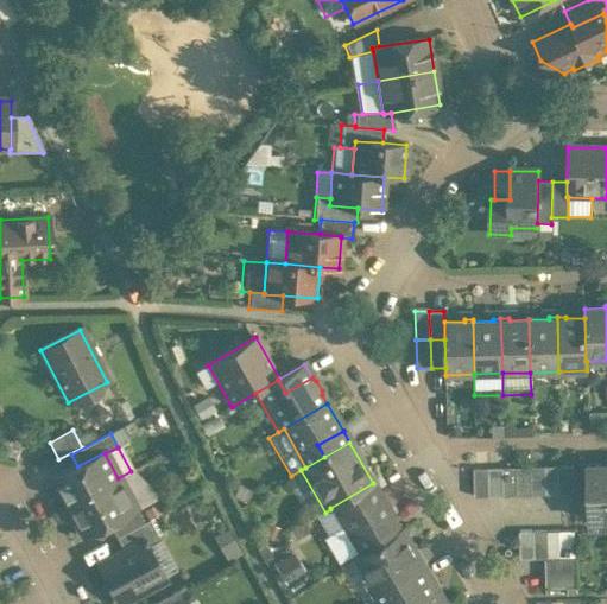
[(77,466),(52,481),(65,506),(118,478),(105,453),(105,452),(77,466)]
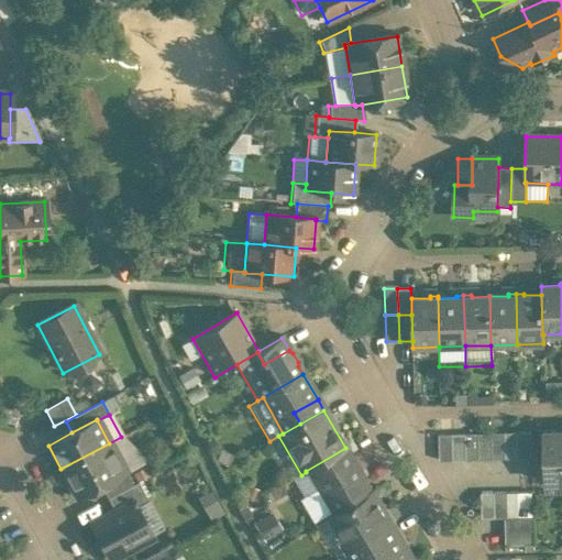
[(561,432),(541,434),(543,483),(561,482),(561,432)]
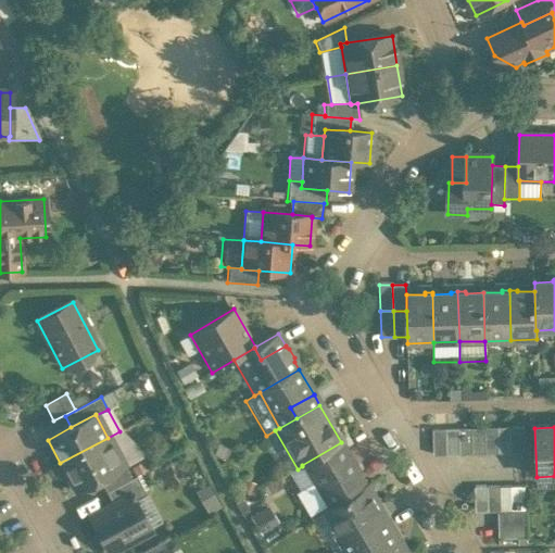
[(511,428),(497,429),(499,455),(512,454),(511,428)]
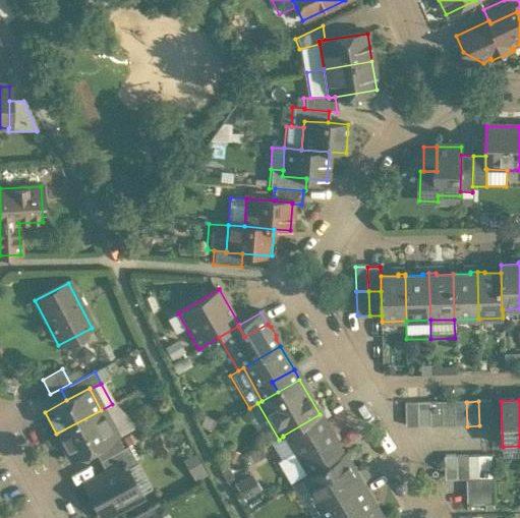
[(490,401),(478,401),(479,425),(490,425),(490,401)]
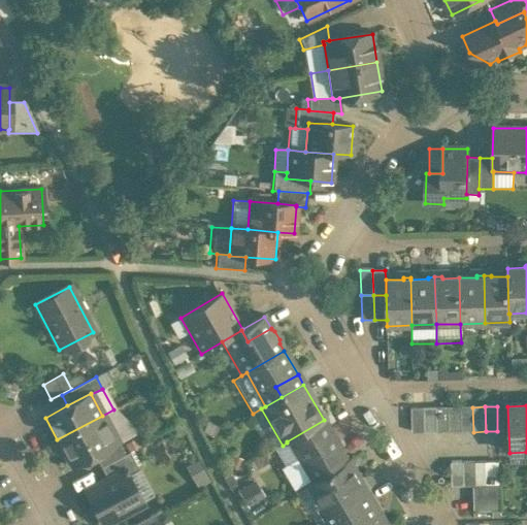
[(448,407),(435,408),(436,433),(449,432),(448,407)]
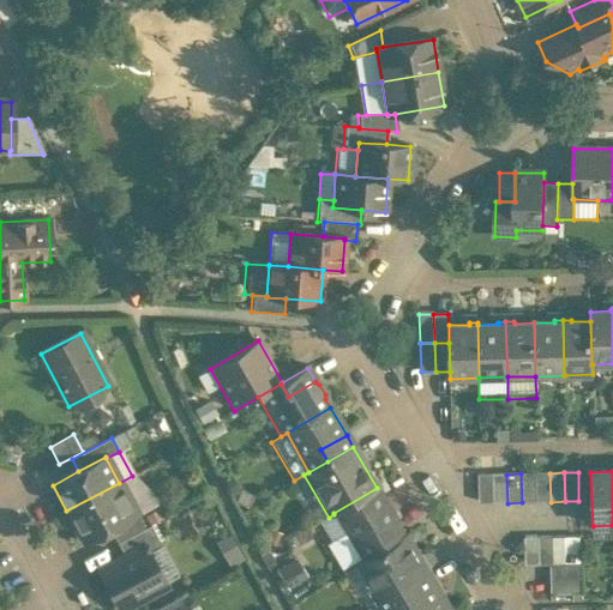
[(535,473),(521,473),(522,502),(535,502),(535,473)]
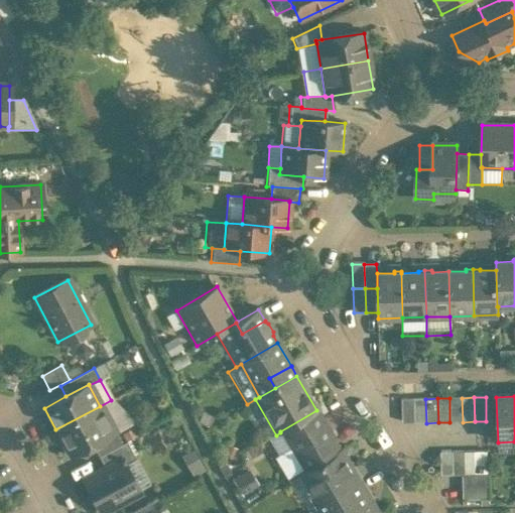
[(462,398),(449,398),(449,422),(463,422),(462,398)]
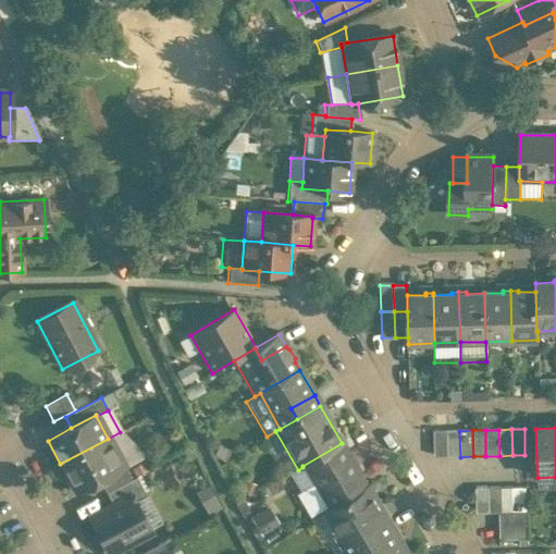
[(446,431),(433,431),(434,457),(447,457),(446,431)]
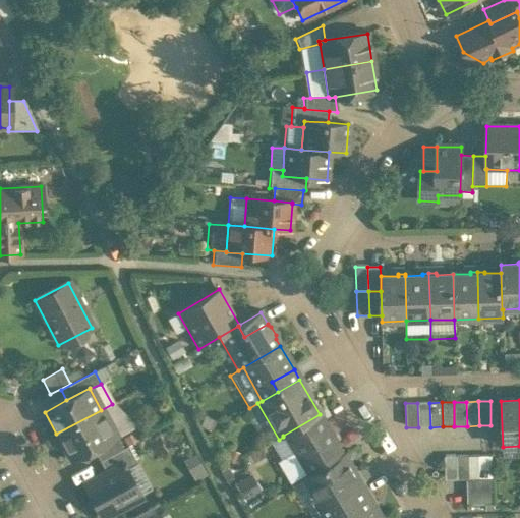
[(429,403),(417,403),(418,427),(430,427),(429,403)]
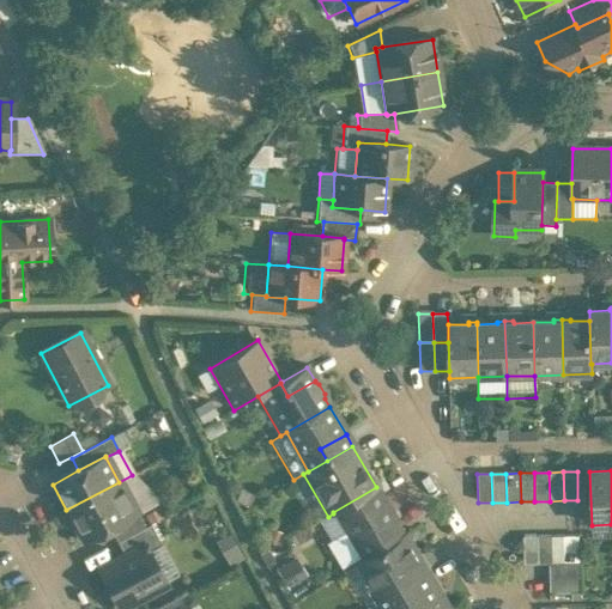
[(119,482),(66,510),(83,541),(108,528),(135,513),(119,482)]
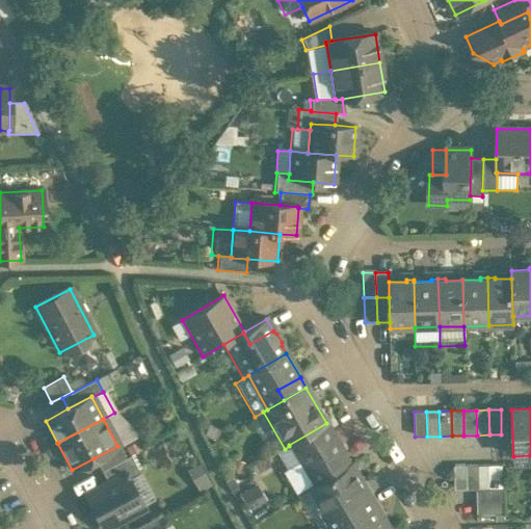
[(326,423),(289,445),(289,446),(302,469),(313,486),(351,465),(326,423)]
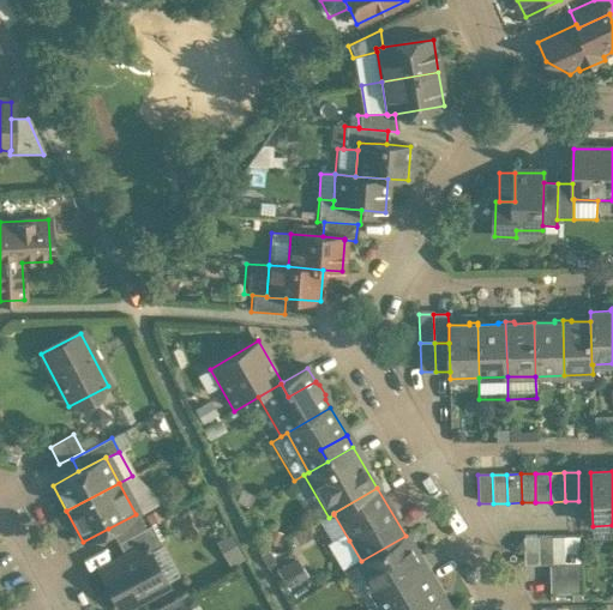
[(136,514),(108,529),(116,544),(144,530),(136,514)]
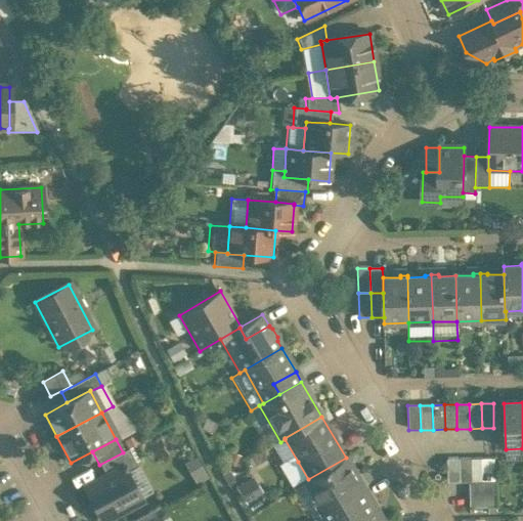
[(280,442),(269,449),(282,471),(298,462),(285,439),(280,442)]
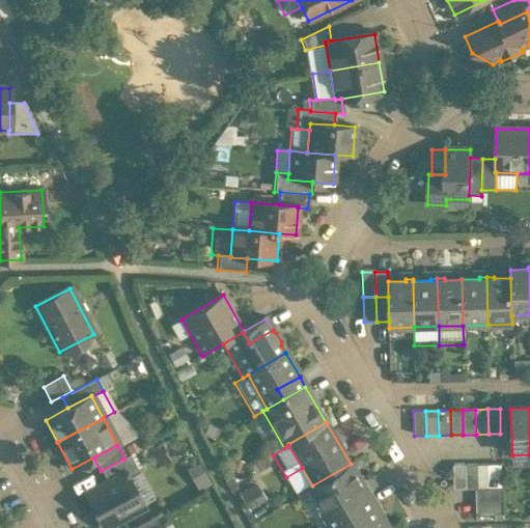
[(124,459),(101,471),(106,481),(124,472),(129,479),(139,473),(130,455),(124,459)]
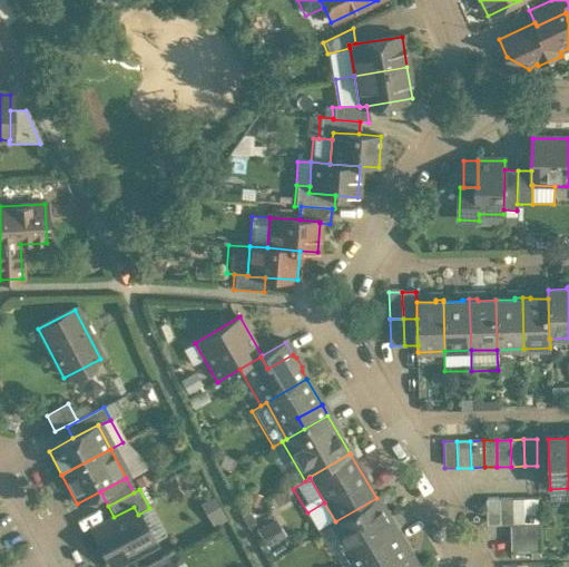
[(335,521),(331,524),(351,559),(396,533),(376,498),(335,521)]
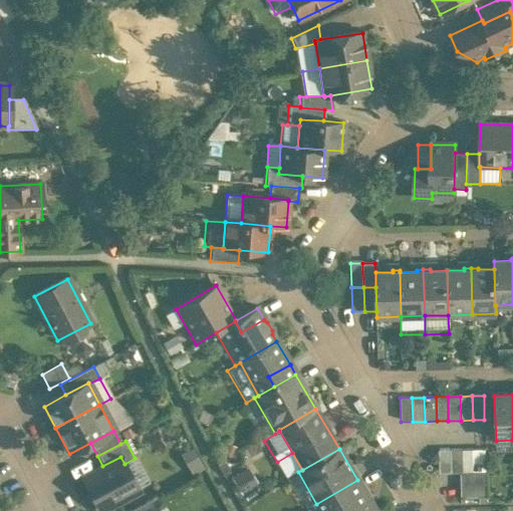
[(450,451),(438,451),(439,475),(451,475),(450,451)]
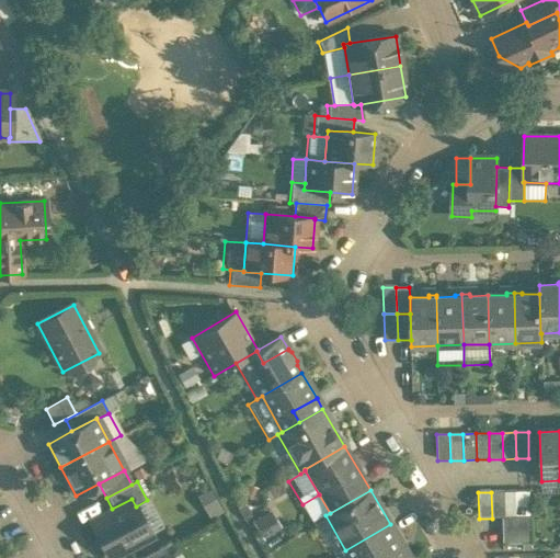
[(504,492),(491,492),(492,519),(502,519),(505,519),(505,517),(504,492)]
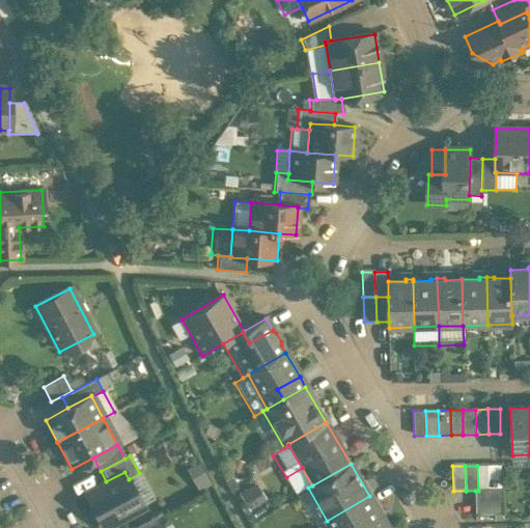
[(490,489),(489,466),(477,466),(478,490),(490,489)]
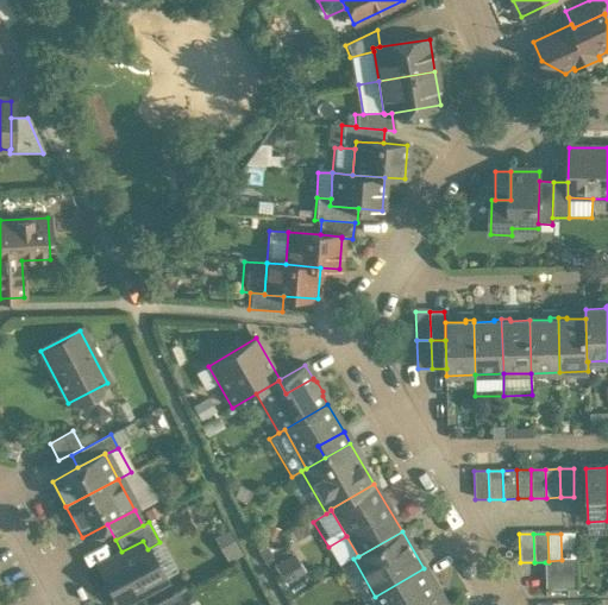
[(575,534),(561,534),(562,560),(575,560),(575,534)]
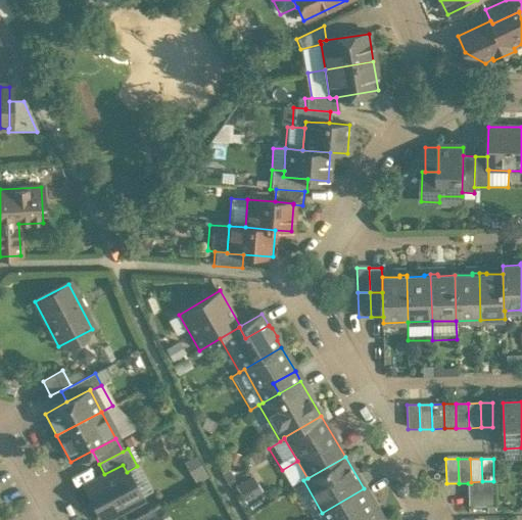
[(307,478),(297,461),(282,470),(292,487),(303,480),(307,478)]
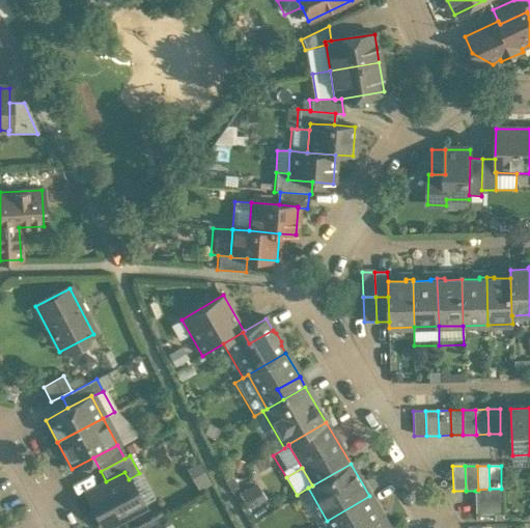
[(106,481),(84,494),(102,527),(110,527),(144,508),(129,479),(124,472),(106,481)]
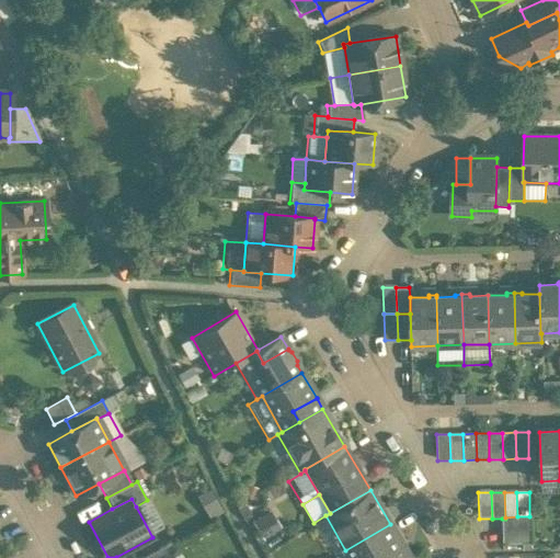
[(136,507),(152,537),(168,530),(151,499),(147,500),(136,507)]
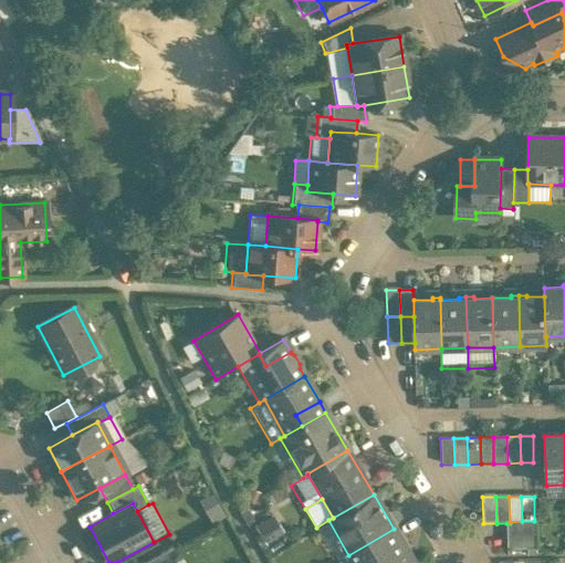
[(510,523),(506,523),(506,537),(535,535),(535,522),(510,523)]
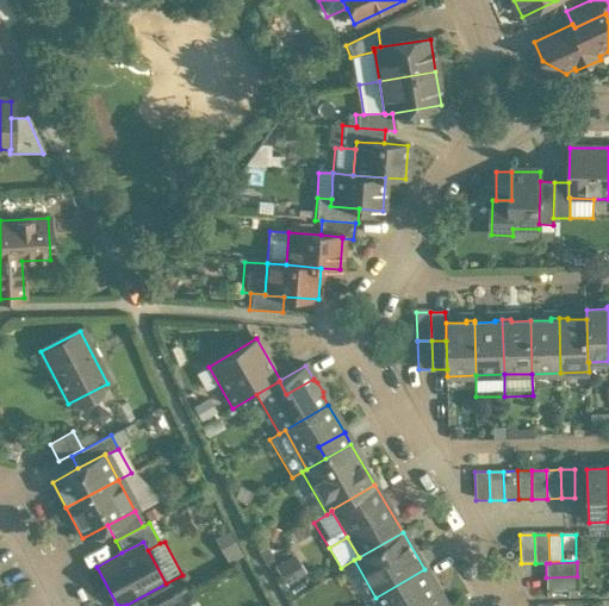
[(424,569),(376,598),(380,605),(446,605),(424,569)]
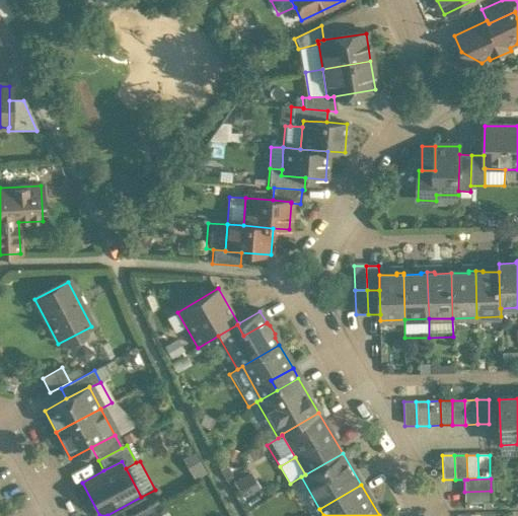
[(491,491),(464,492),(465,504),(492,503),(491,491)]
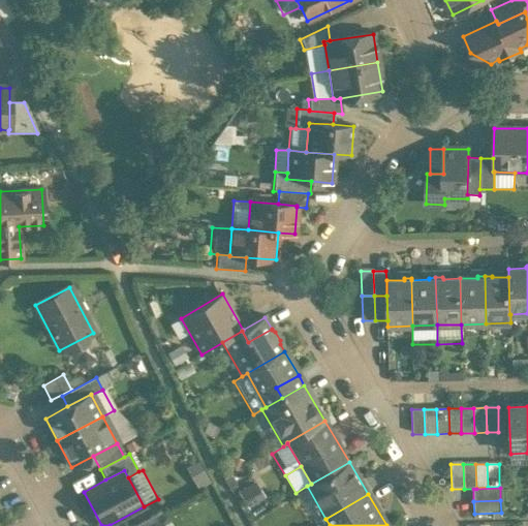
[(160,512),(135,525),(164,525),(166,524),(160,512)]
